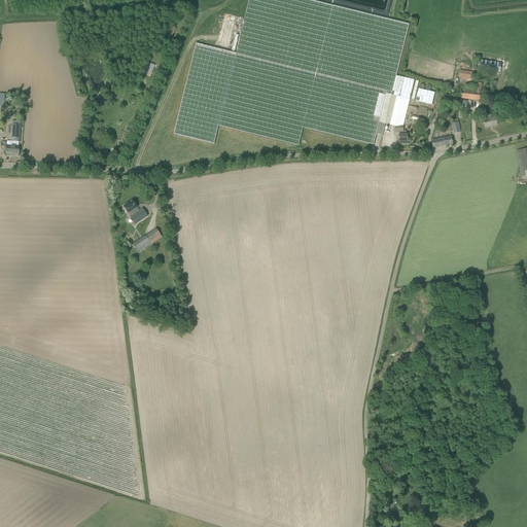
[(385,95),(410,100),(414,80),(397,76),(410,25),(309,0),(250,0),(237,54),(197,43),(173,135),(214,145),(218,127),(265,138),(299,146),(303,129),(373,146),(379,123),(385,95)]
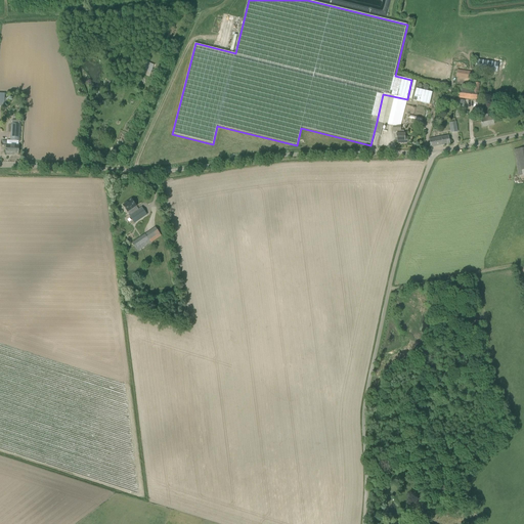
[(478,55),(477,59),(475,69),(497,72),(499,58),(478,55)]
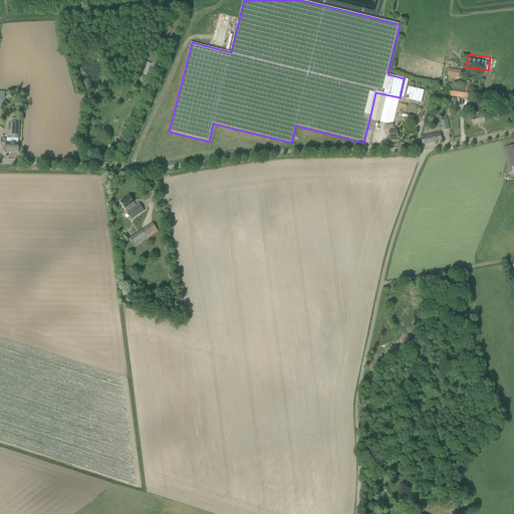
[(152,64),(143,60),(140,68),(149,71),(152,64)]
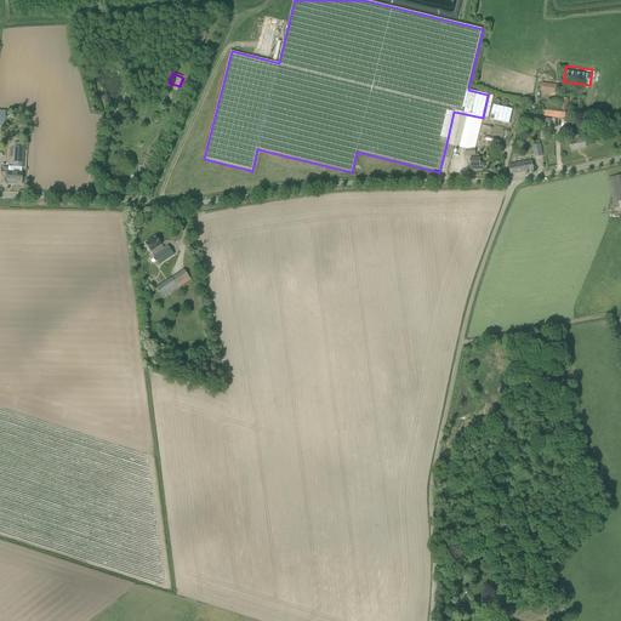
[(557,95),(558,85),(542,83),(541,92),(557,95)]
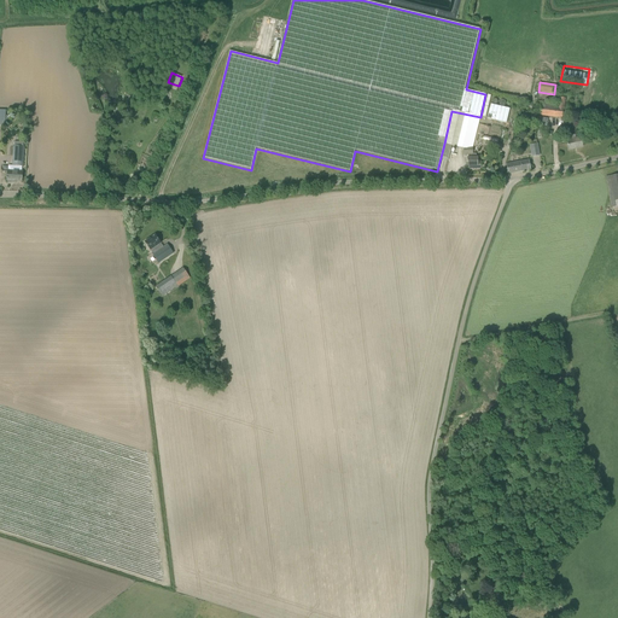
[(540,115),(563,118),(565,98),(557,98),(557,99),(555,99),(555,100),(557,100),(557,101),(560,101),(560,104),(537,101),(537,105),(541,106),(540,115)]
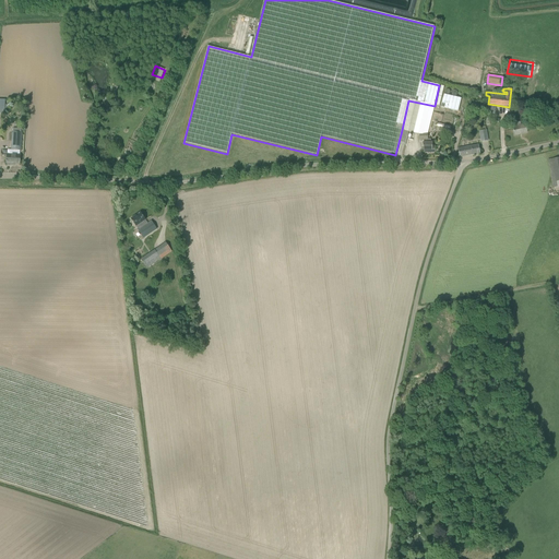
[(441,107),(455,110),(456,107),(459,108),(461,98),(443,95),(441,107)]
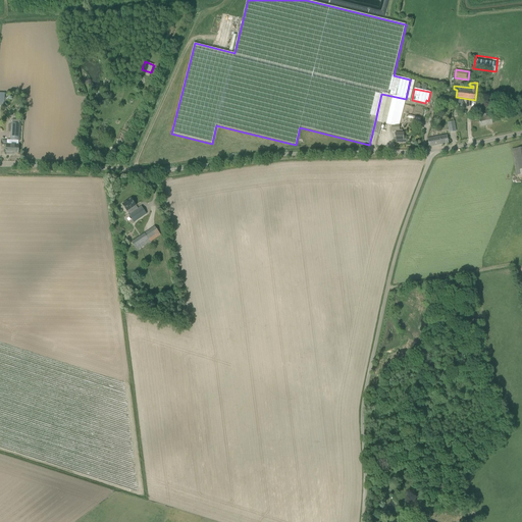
[(375,121),(382,123),(392,125),(392,131),(396,131),(396,134),(395,134),(394,134),(394,138),(395,138),(395,141),(399,141),(399,142),(406,142),(406,137),(404,137),(404,134),(402,134),(402,131),(400,131),(400,125),(406,99),(381,94),(375,121)]
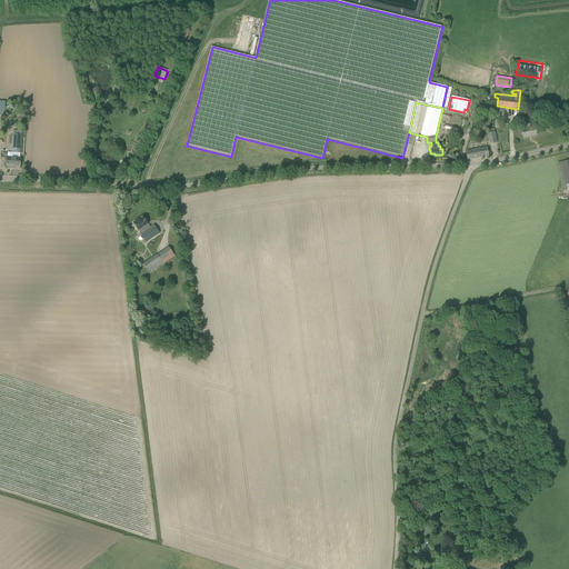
[(22,105),(18,112),(22,115),(27,108),(22,105)]
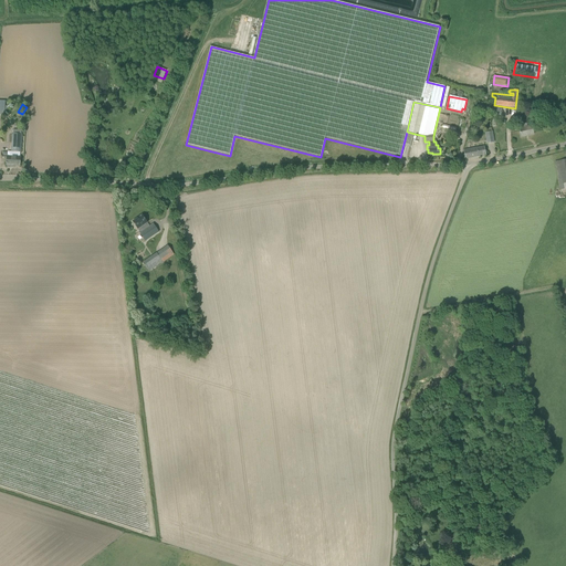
[(532,126),(527,127),(519,129),(521,137),(534,135),(532,126)]
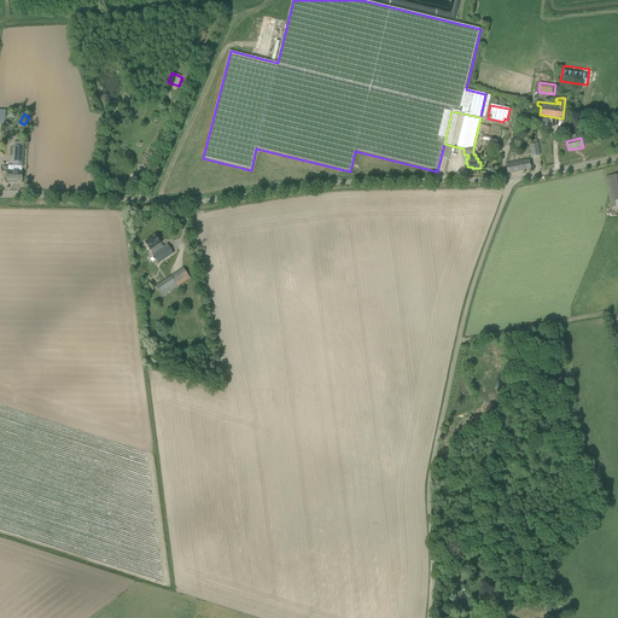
[(537,145),(529,146),(531,158),(540,156),(537,145)]
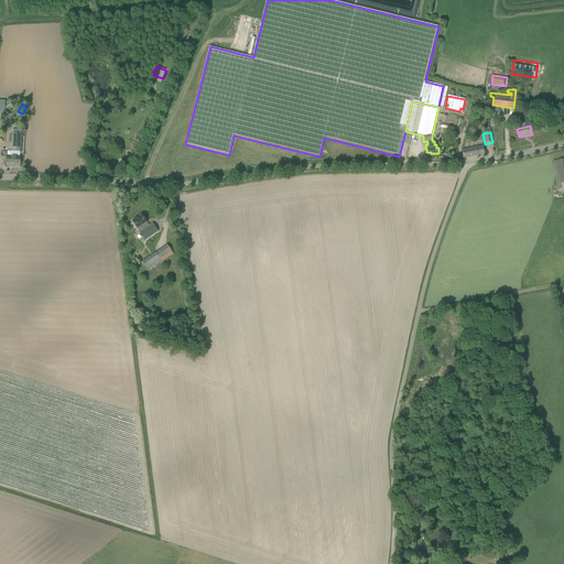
[(11,165),(20,165),(20,156),(20,152),(21,152),(22,134),(12,133),(12,151),(8,151),(8,156),(7,156),(7,162),(6,163),(7,163),(7,165),(8,165),(7,166),(11,166),(11,165)]
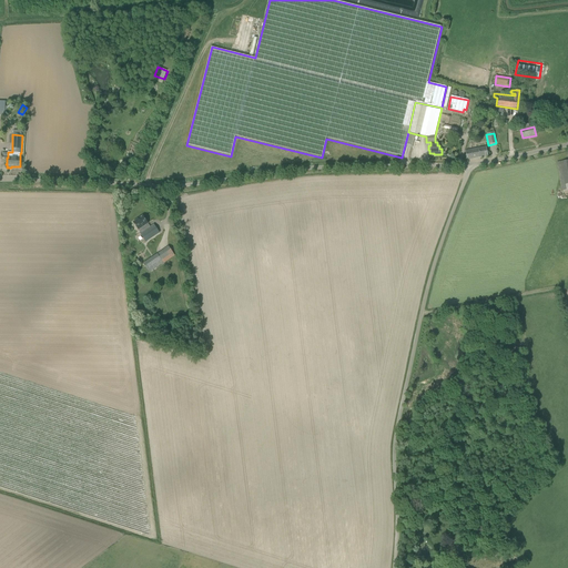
[(466,151),(467,160),(487,155),(486,148),(466,151)]
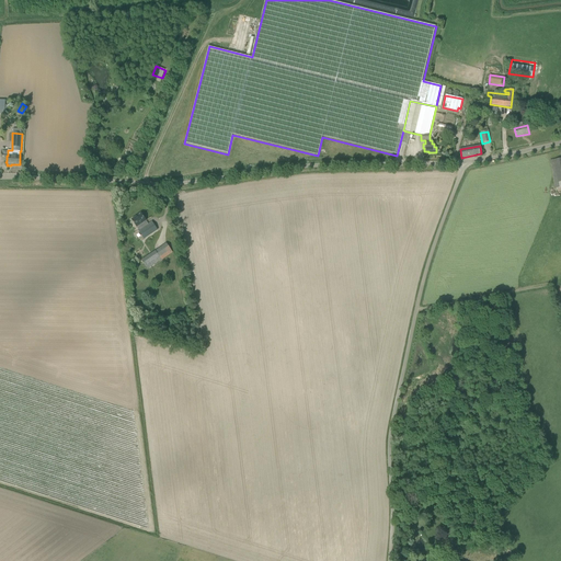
[(140,213),(132,219),(137,227),(139,230),(138,230),(144,239),(158,230),(152,222),(147,226),(145,221),(146,221),(140,213)]
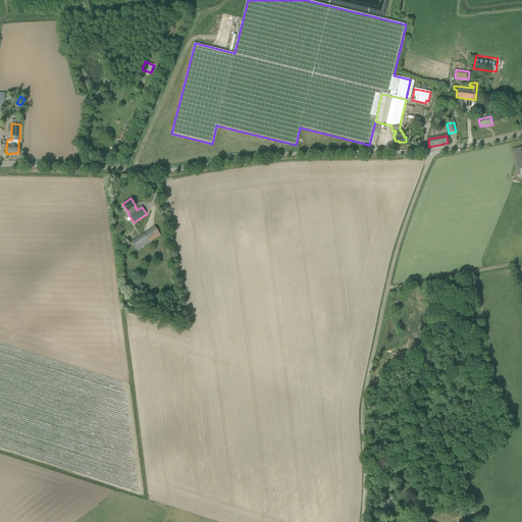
[(137,251),(150,242),(145,233),(132,243),(137,251)]
